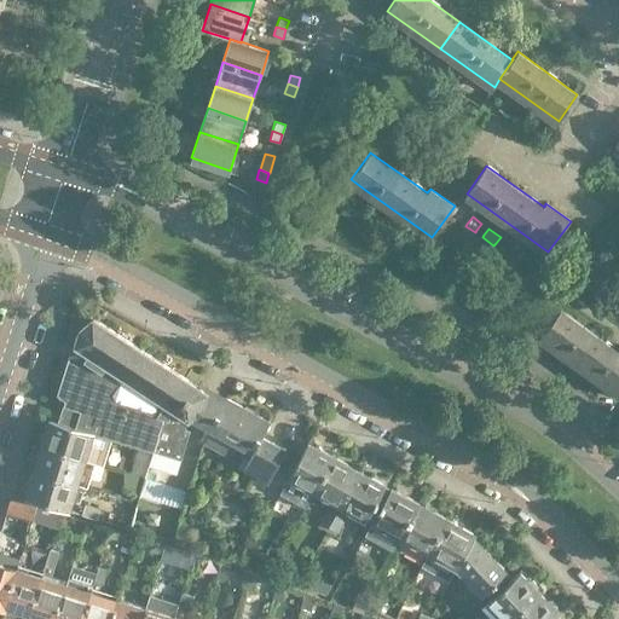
[(561,308),(541,337),(618,394),(618,347),(618,350),(561,308)]
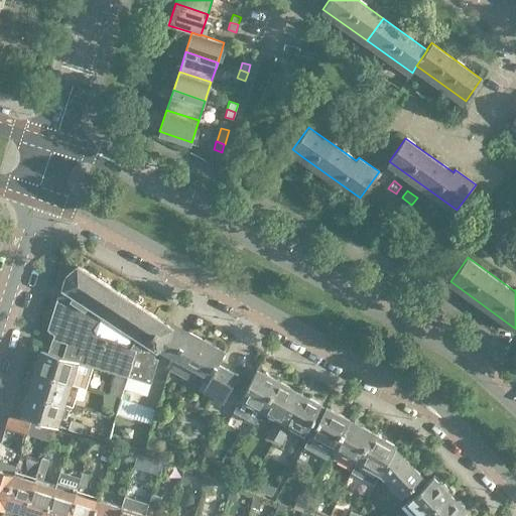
[(60,289),(156,352),(157,352),(158,351),(173,359),(188,332),(167,319),(165,323),(77,265),(66,274),(60,289)]
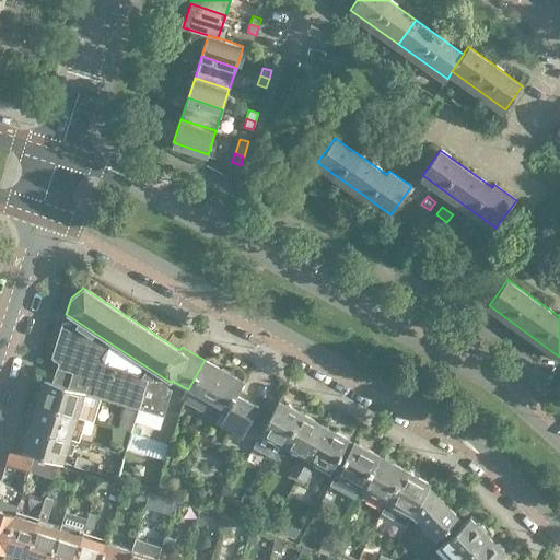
[(58,362),(57,366),(53,381),(86,392),(85,392),(93,394),(124,404),(137,408),(164,416),(172,389),(167,388),(170,382),(66,314),(66,315),(72,319),(71,322),(62,323),(51,357),(58,362)]
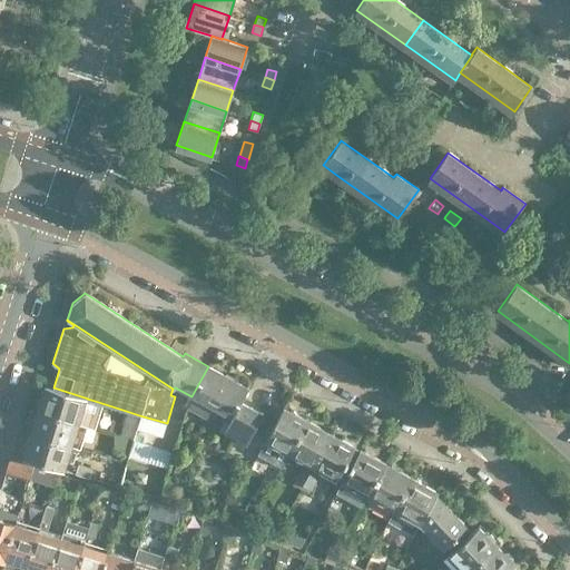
[(208,366),(192,396),(194,397),(188,409),(209,420),(215,410),(232,419),(224,432),(246,444),(248,442),(263,414),(242,402),(248,389),(208,366)]
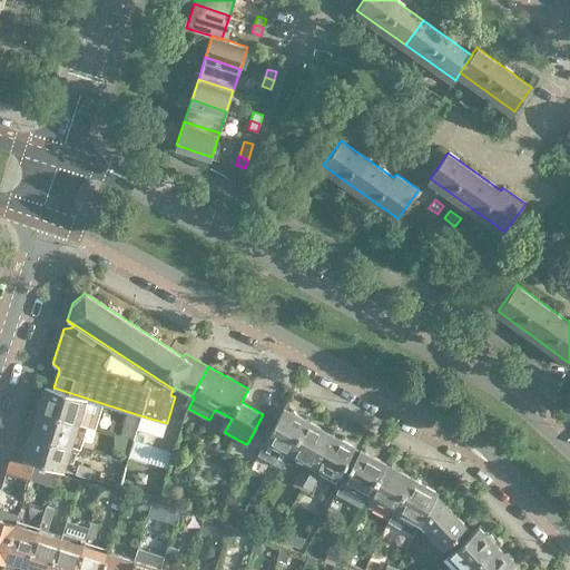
[(39,409),(38,411),(81,424),(86,410),(91,411),(95,401),(87,399),(88,399),(53,387),(52,389),(46,386),(42,397),(39,399),(38,405),(39,409)]
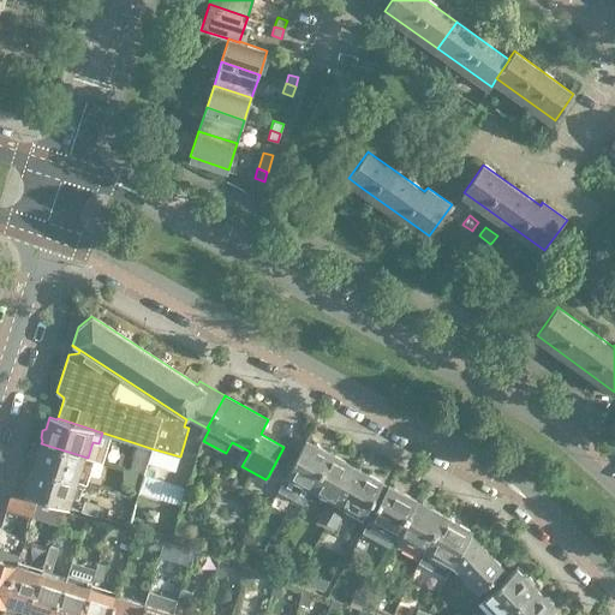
[(287,473),(291,476),(290,479),(306,488),(312,491),(333,454),(305,440),(297,455),(287,473)]
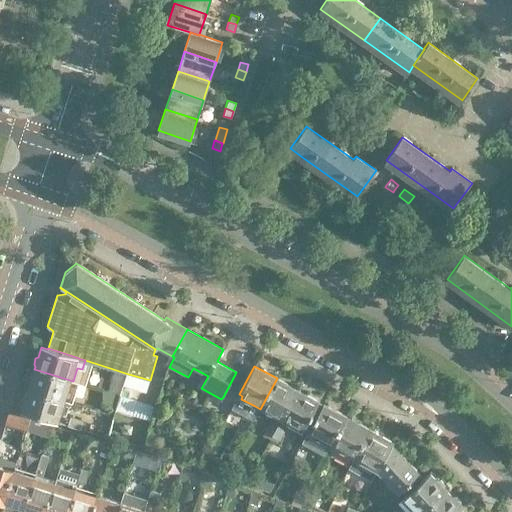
[(31,380),(28,390),(66,402),(73,381),(34,369),(34,371),(31,372),(29,378),(31,380)]
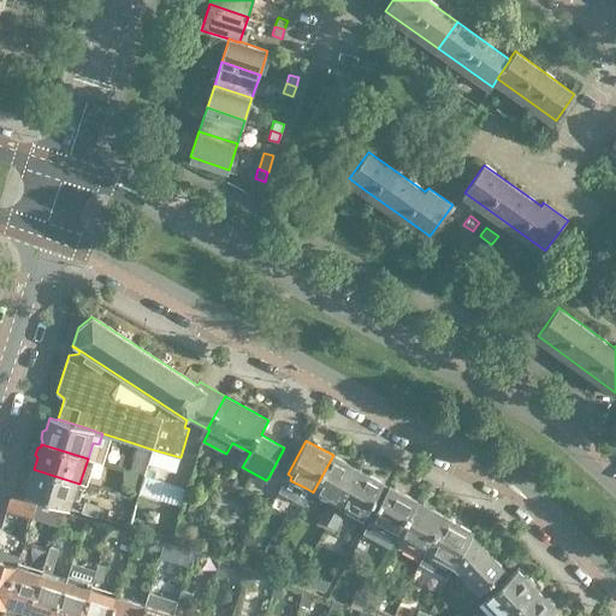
[(142,474),(150,449),(136,444),(129,471),(138,474),(142,474)]
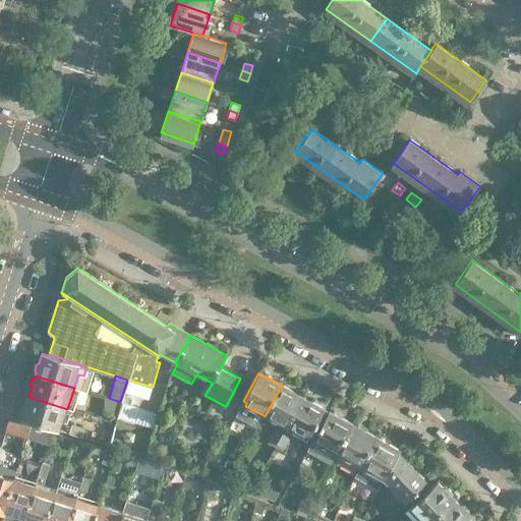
[(282,385),(265,416),(286,427),(303,396),(282,385)]
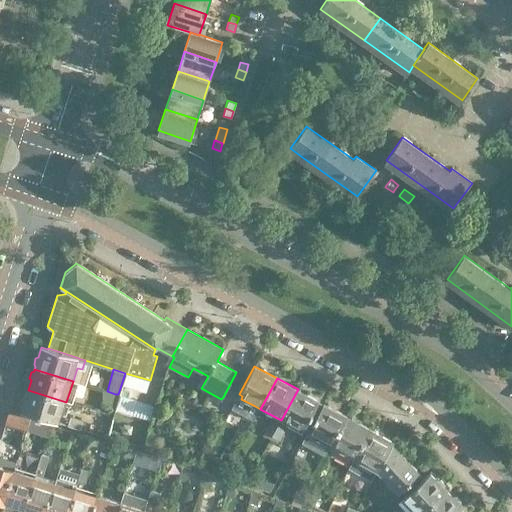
[(298,389),(281,420),(302,432),(316,405),(318,401),(298,389)]
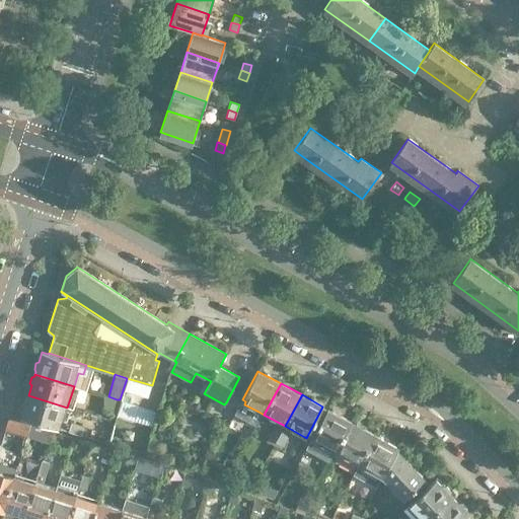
[(24,408),(21,417),(26,419),(59,430),(62,421),(63,421),(67,408),(28,395),(27,397),(24,398),(23,404),(24,408)]
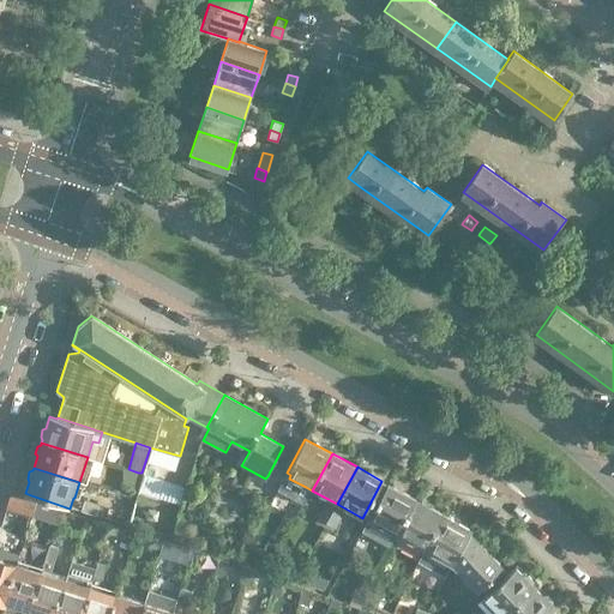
[(133,487),(138,473),(122,468),(122,485),(133,487)]
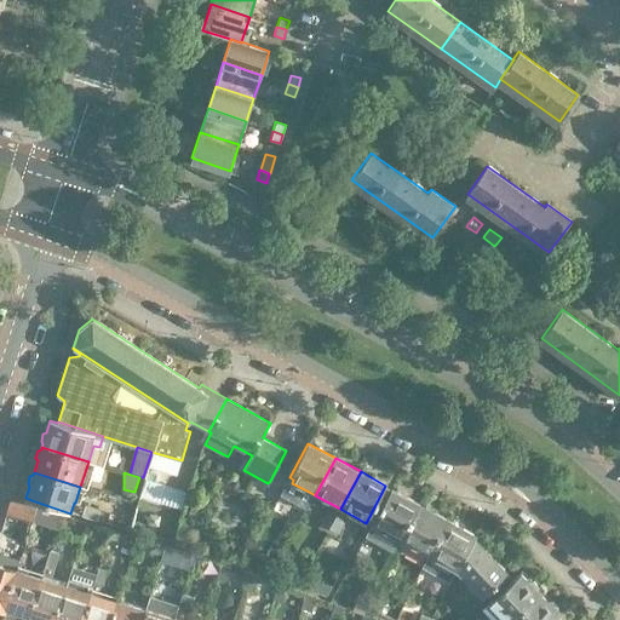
[(183,509),(189,489),(147,476),(141,494),(183,509)]
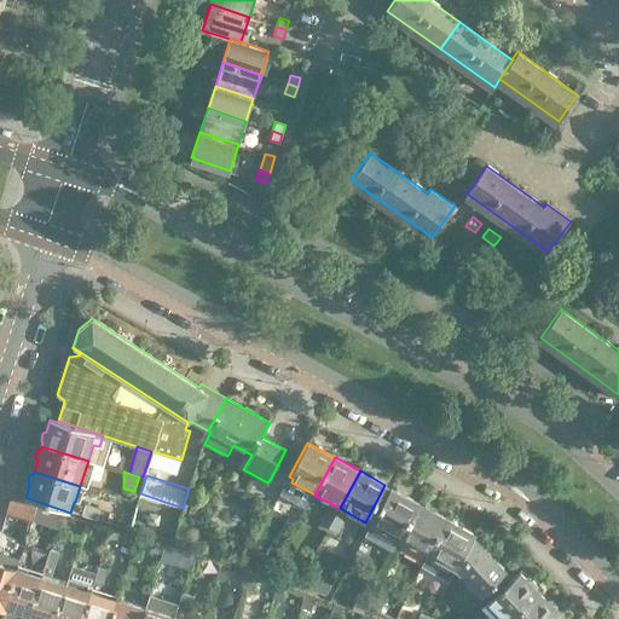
[(388,493),(365,534),(391,548),(395,537),(399,539),(418,503),(391,487),(387,492),(388,493)]
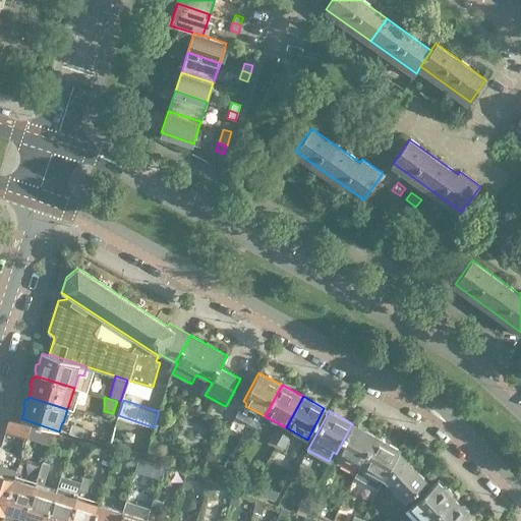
[(14,421),(9,419),(6,430),(10,432),(26,438),(31,426),(32,424),(15,419),(14,421)]
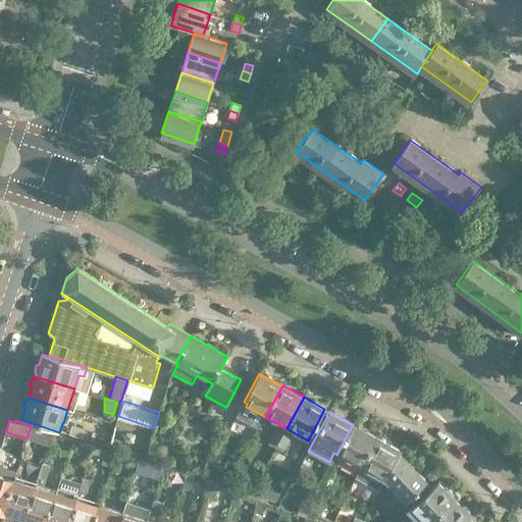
[(353,424),(336,455),(360,467),(376,437),(353,424)]
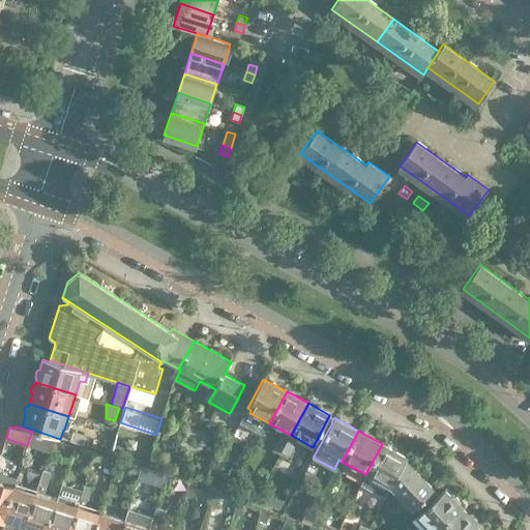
[(72,432),(69,441),(83,445),(86,436),(72,432)]
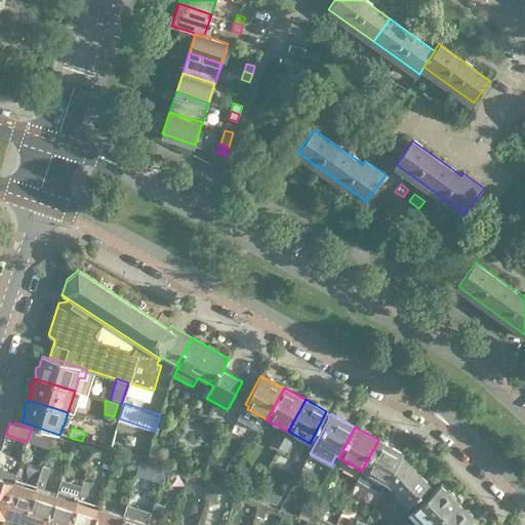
[(31,430),(27,441),(48,448),(49,445),(51,436),(31,430)]
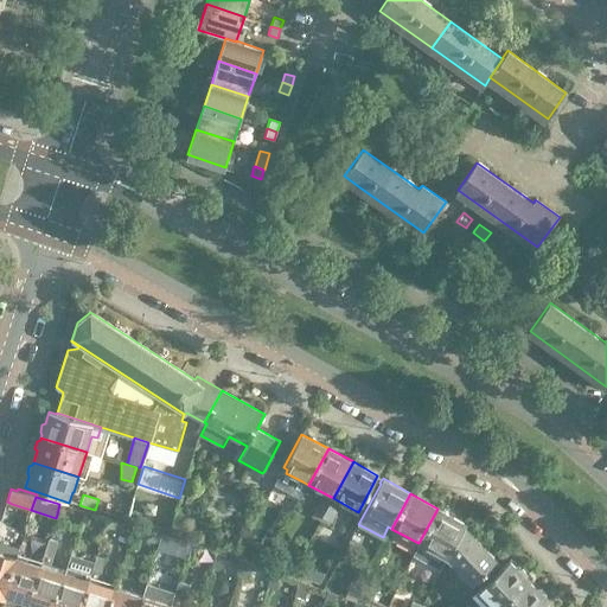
[(327,505),(319,499),(312,512),(320,517),(327,505)]
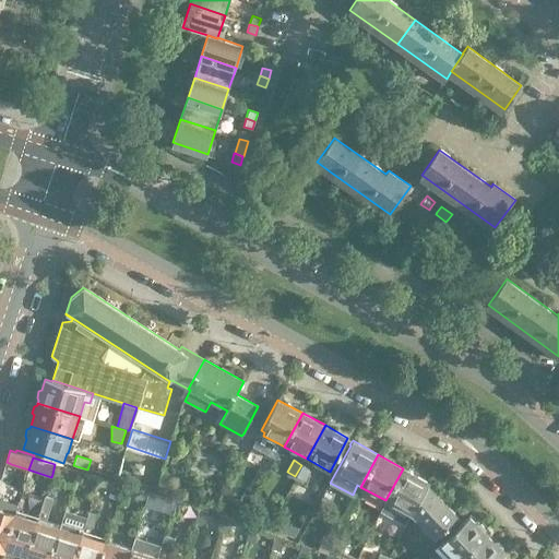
[(311,470),(304,465),(297,477),(306,482),(311,470)]
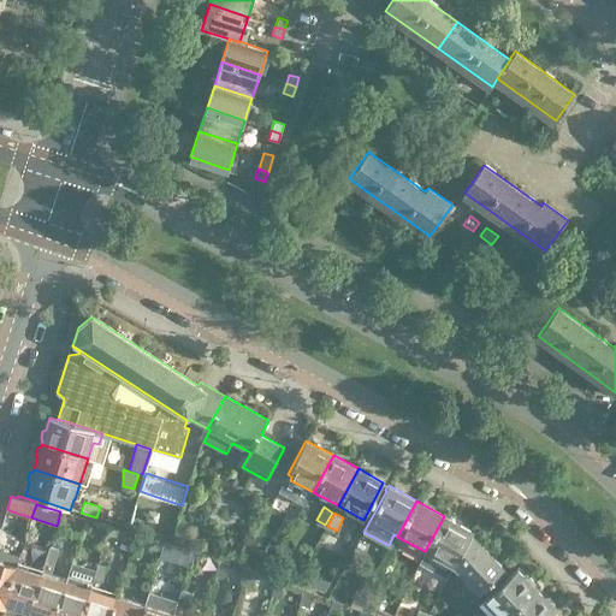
[(444,516),(425,551),(452,567),(473,532),(444,516)]
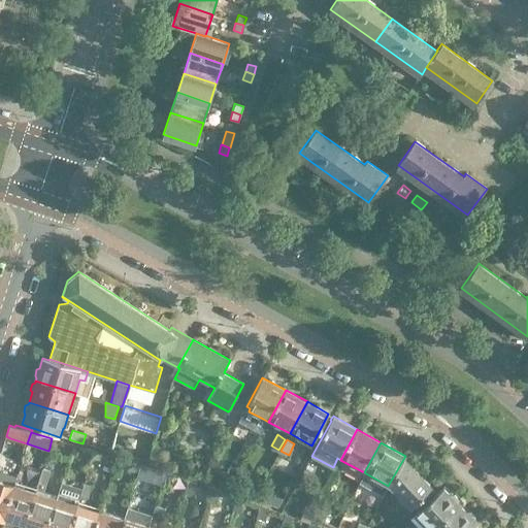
[(126,456),(118,454),(111,473),(120,476),(126,456)]
